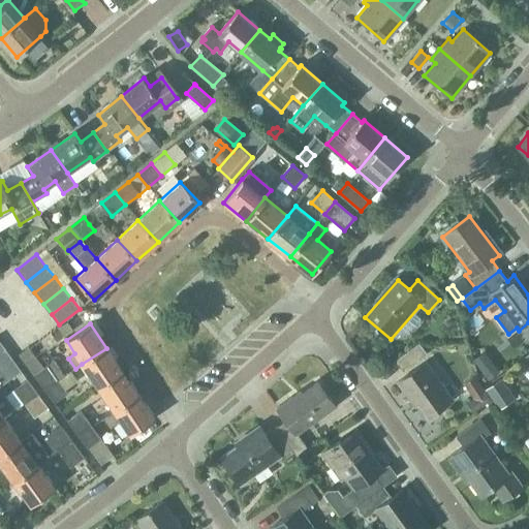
[(403,371),(428,353),(419,343),(396,361),(403,371)]
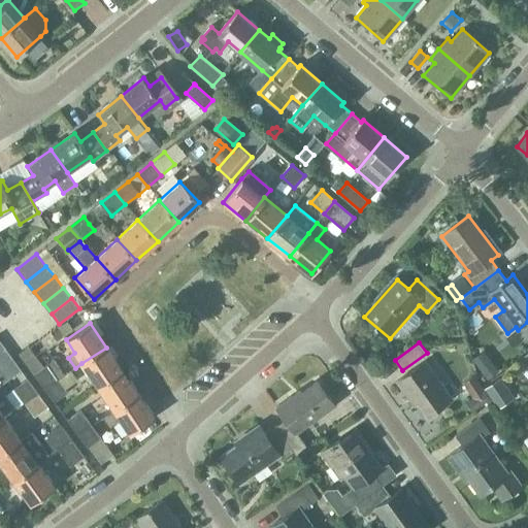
[(34,374),(44,367),(29,347),(19,355),(34,374)]
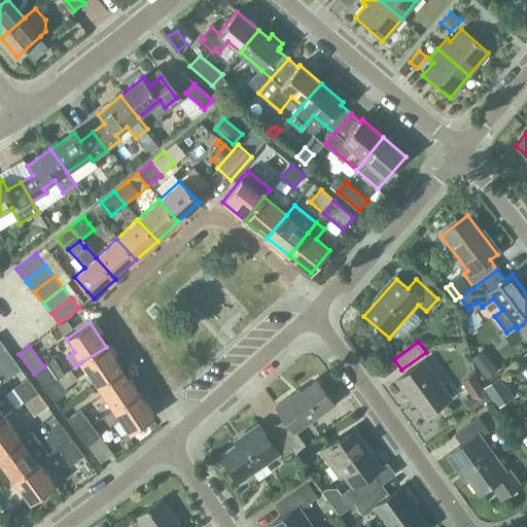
[(121,370),(106,347),(81,362),(98,386),(121,370)]
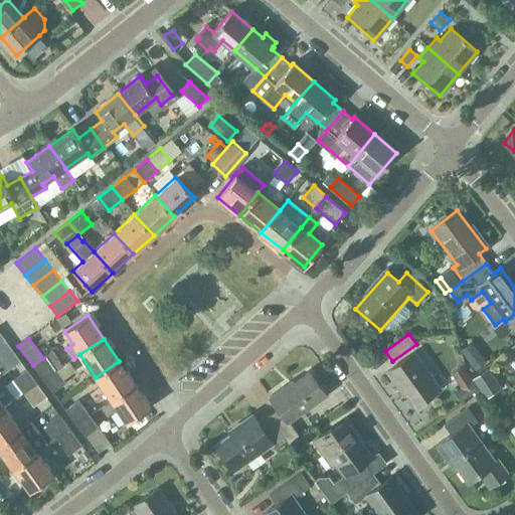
[(0,361),(6,371),(20,361),(6,342),(0,346),(0,361)]
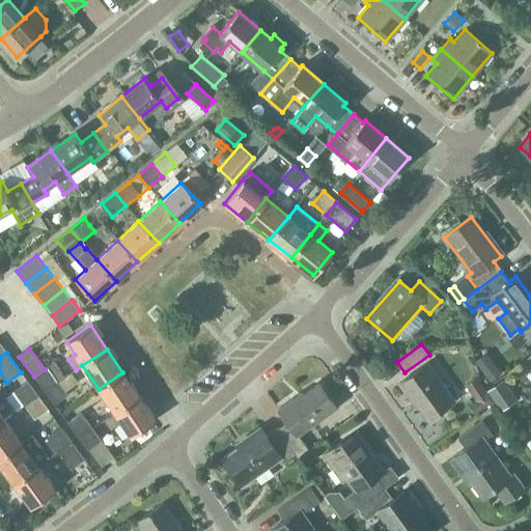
[(454,400),(427,363),(400,384),(418,408),(422,404),(431,417),(454,400)]
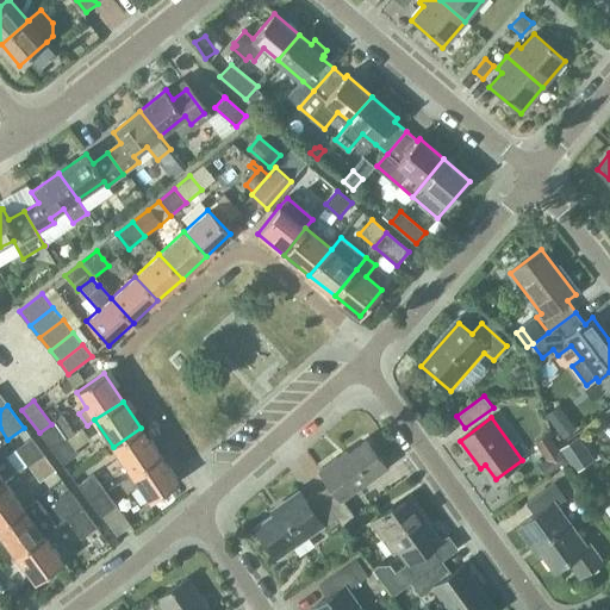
[(574,429),(568,421),(558,429),(564,436),(574,429)]
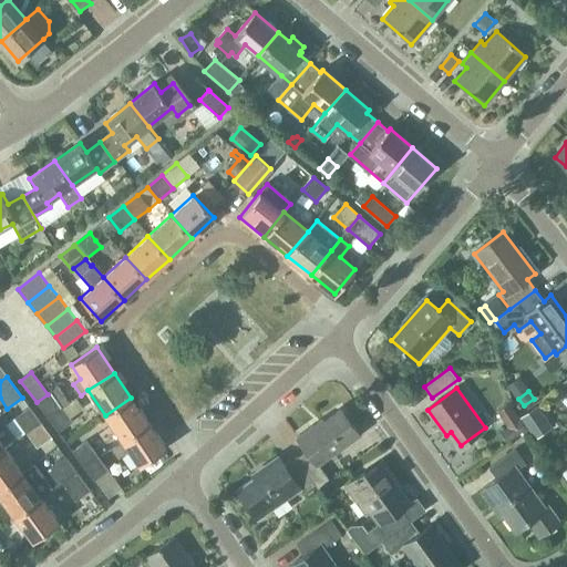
[(51,392),(48,394),(37,402),(48,418),(63,408),(51,392)]
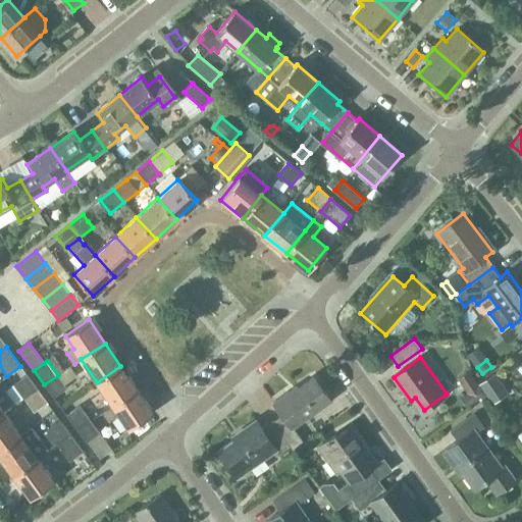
[(137,389),(120,366),(97,382),(112,406),(137,389)]
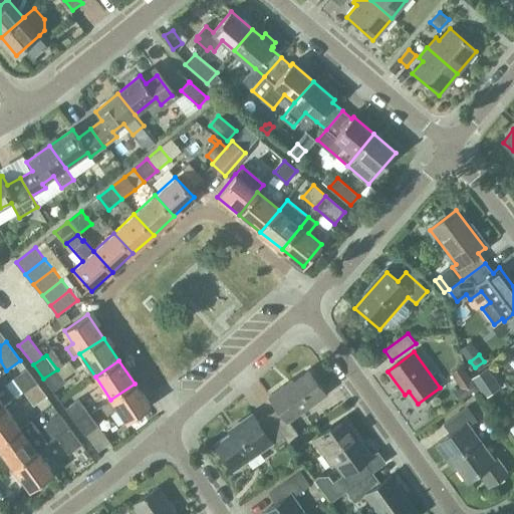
[(462,364),(451,372),(460,387),(454,391),(460,401),(478,389),(462,364)]
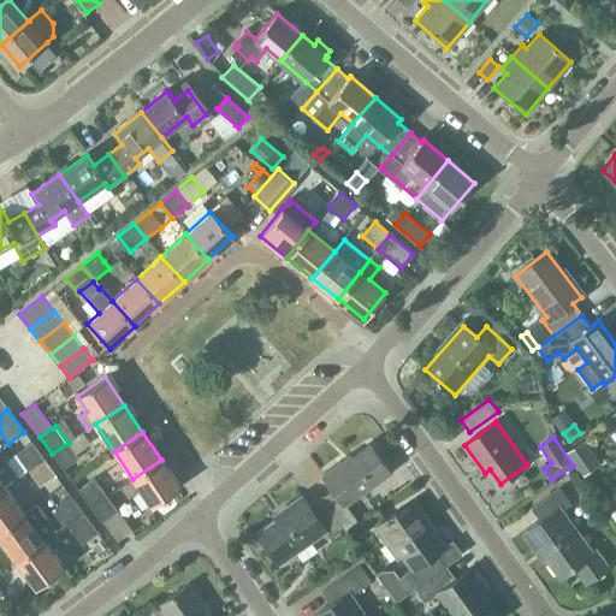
[(567,451),(573,461),(588,450),(582,440),(567,451)]
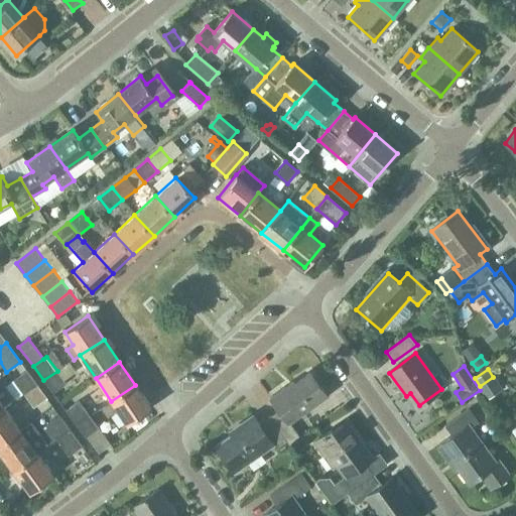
[(23,394),(36,384),(26,371),(13,380),(23,394)]
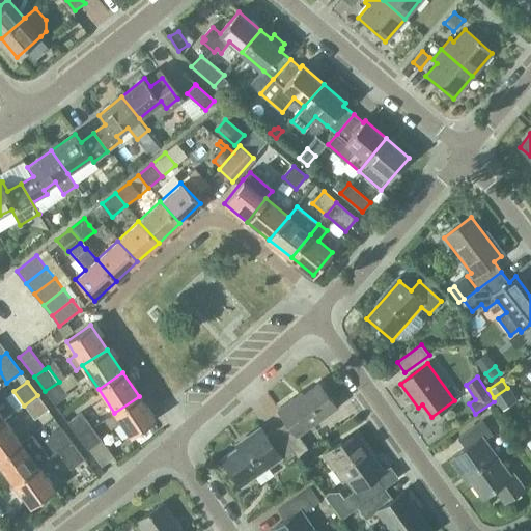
[(68,395),(59,382),(45,391),(56,406),(68,395)]
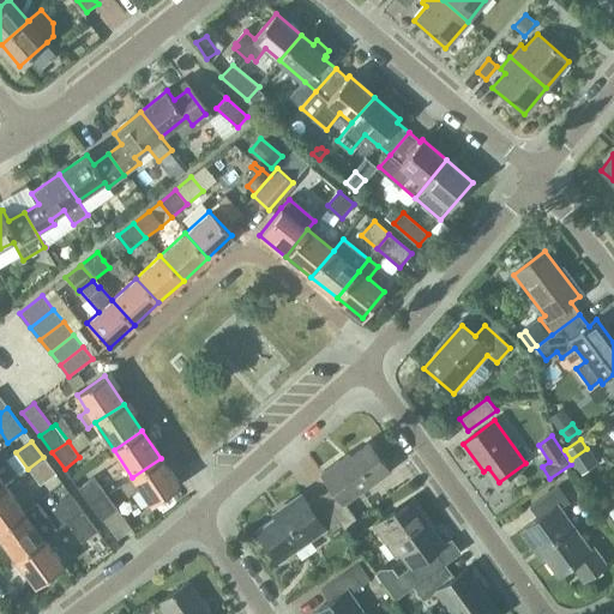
[(350,455),(321,474),(332,489),(321,498),(342,525),(345,531),(359,522),(345,503),(387,471),(369,445),(353,457),(350,455)]
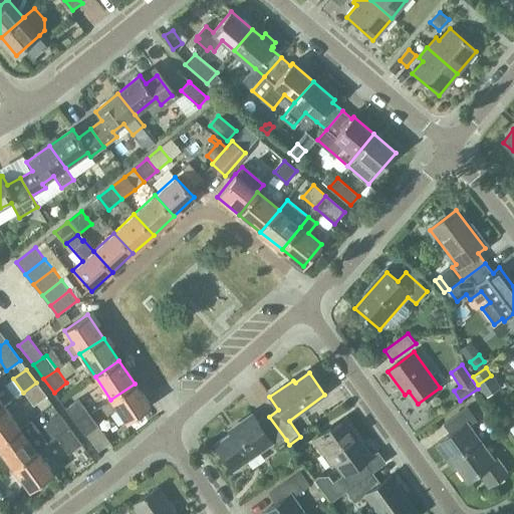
[(46,397),(36,382),(23,393),(33,406),(46,397)]
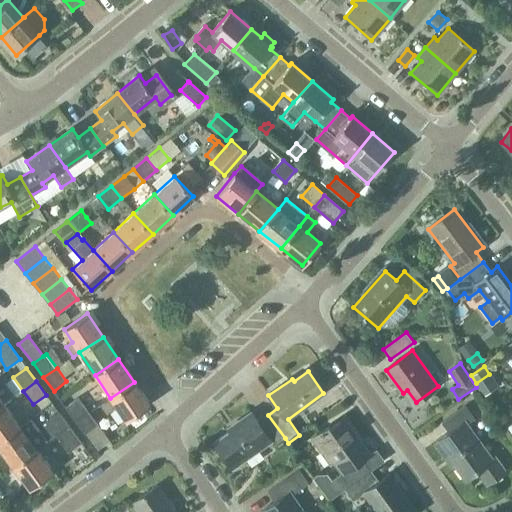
[(134,382),(110,398),(126,421),(150,405),(134,382)]
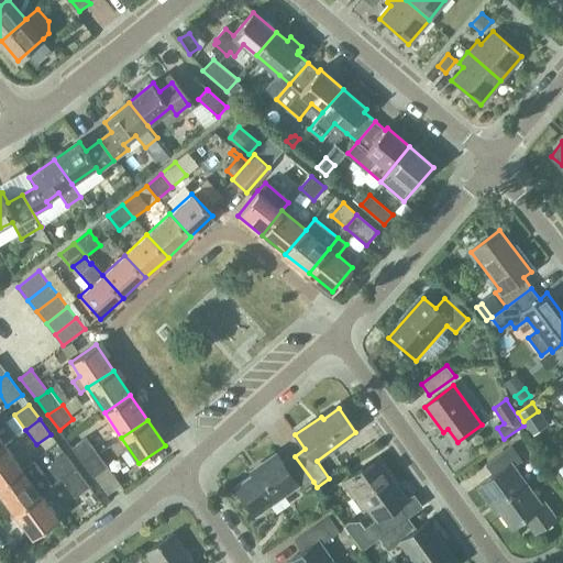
[(84,463),(98,453),(87,438),(72,448),(84,463)]
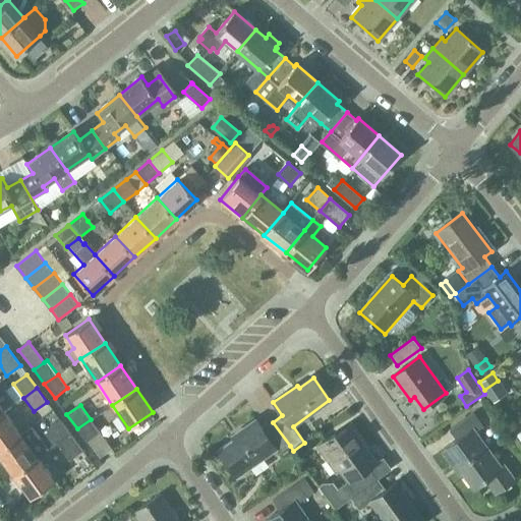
[(0,449),(20,435),(4,412),(0,414),(0,449)]
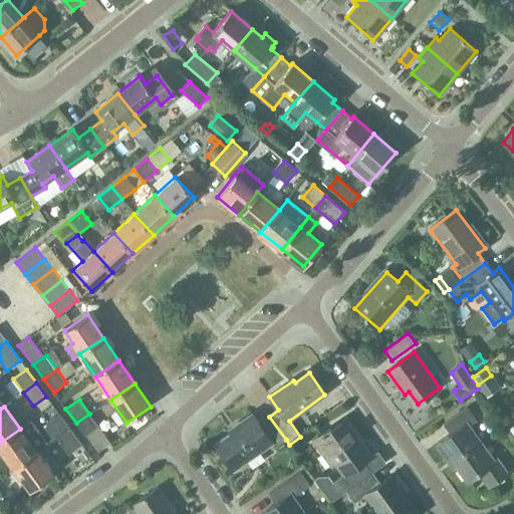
[(499,460),(496,462),(470,426),(477,421),(469,409),(445,426),(452,435),(441,443),(468,482),(480,473),(490,487),(509,474),(499,460)]
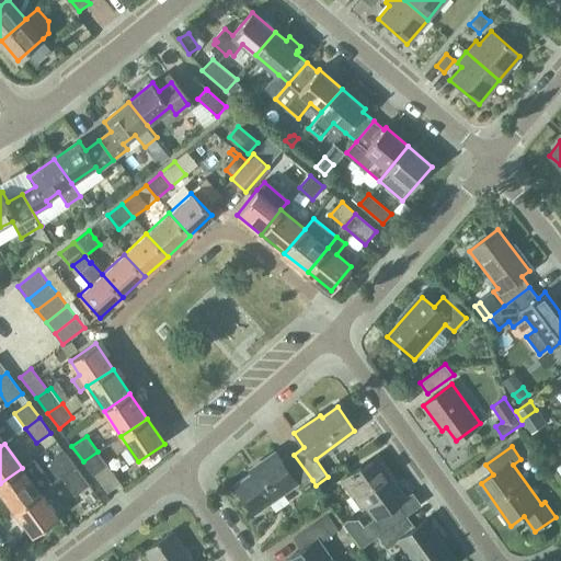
[(109,466),(98,451),(83,461),(94,477),(109,466)]
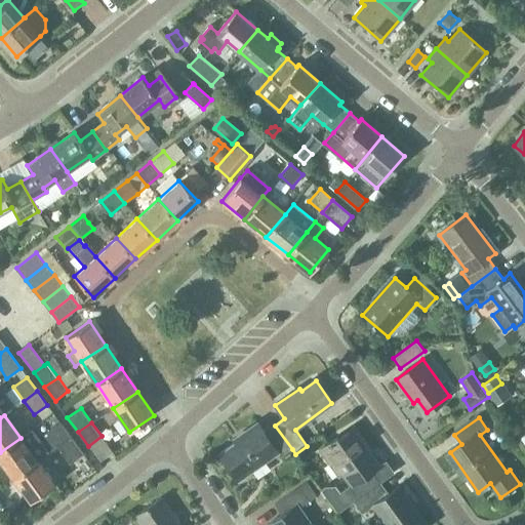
[(56,446),(70,437),(61,423),(47,433),(56,446)]
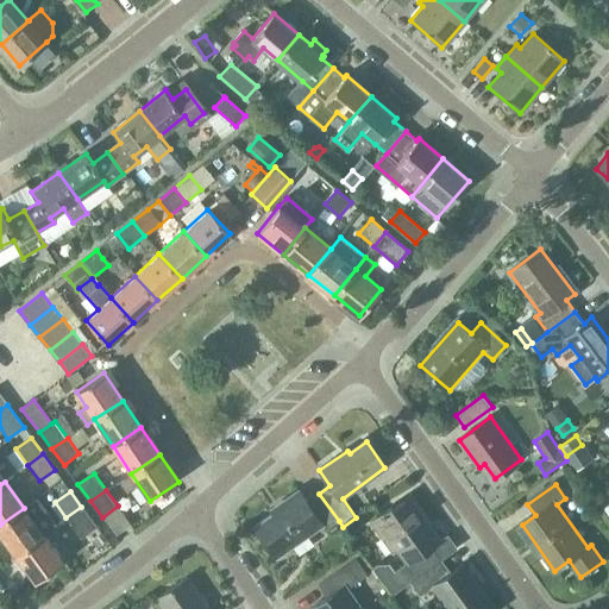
[(307,502),(301,495),(253,528),(276,559),(320,528),(322,533),(339,521),(319,494),(307,502)]
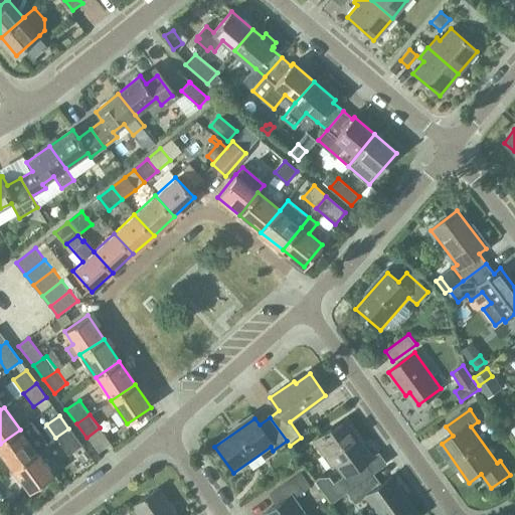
[(32,420),(20,430),(0,444),(0,452),(12,469),(48,443),(32,420)]
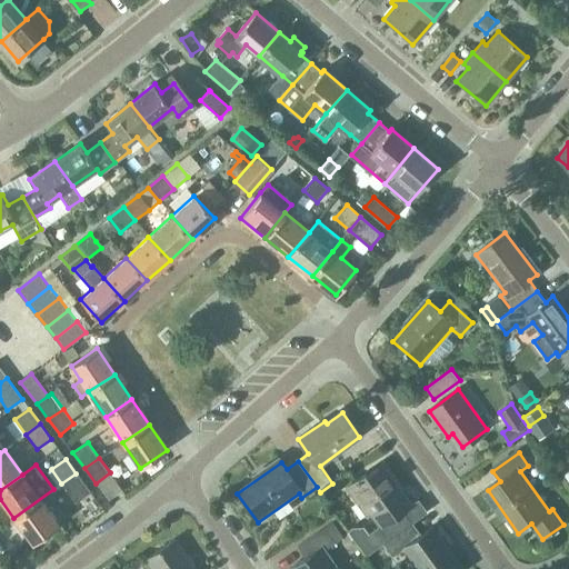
[(362,499),(381,526),(370,533),(365,527),(355,527),(349,531),(368,556),(383,545),(413,522),(405,510),(410,506),(381,466),(355,486),(363,498),(362,499)]
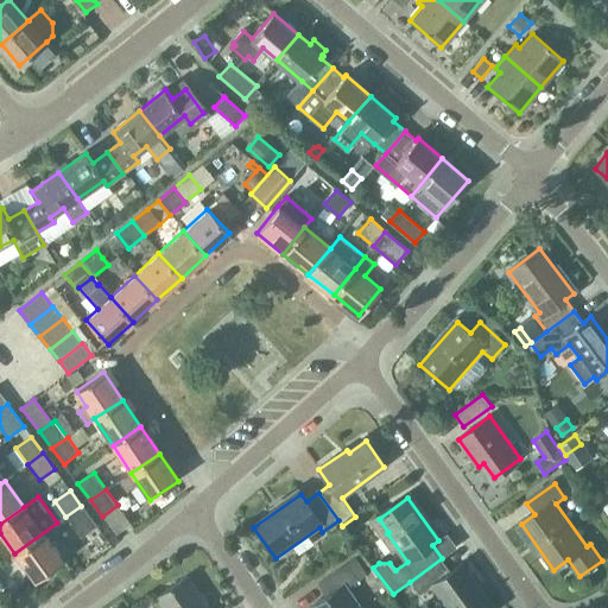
[(65,517),(81,538),(96,527),(81,506),(65,517)]
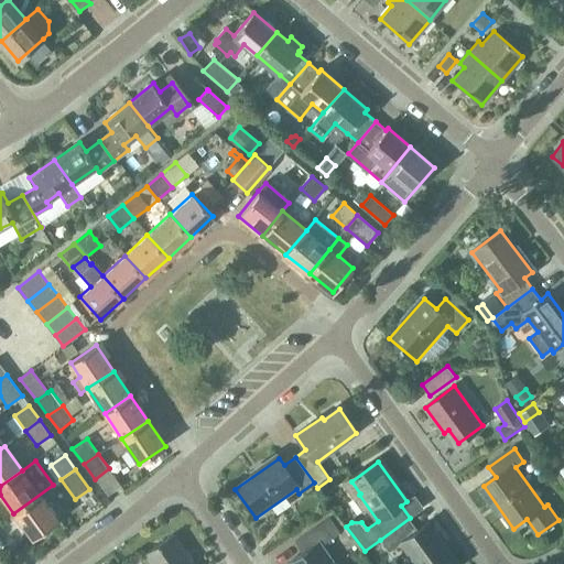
[(57,520),(40,495),(13,513),(32,539),(57,520)]
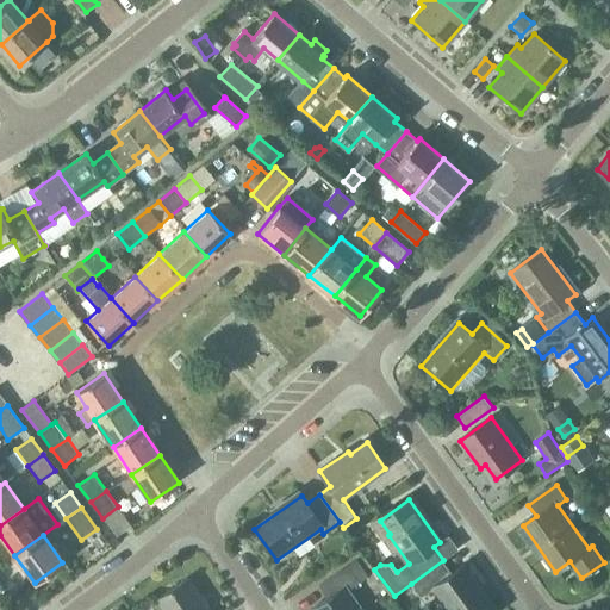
[(359,560),(349,567),(322,586),(329,597),(317,605),(321,609),(367,609),(352,587),(369,577),(359,560)]
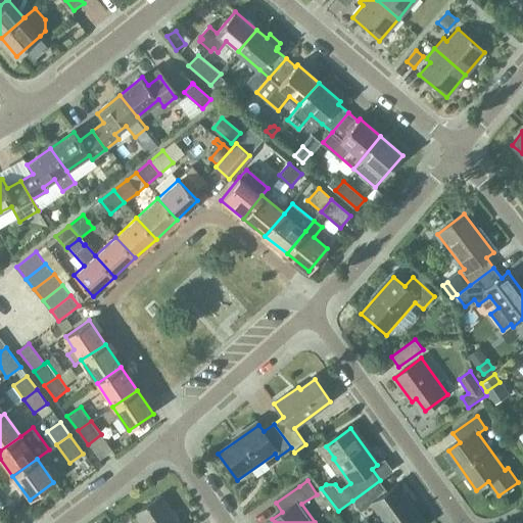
[(388,491),(380,480),(352,501),(362,512),(373,504),(387,522),(425,522),(398,485),(388,491)]
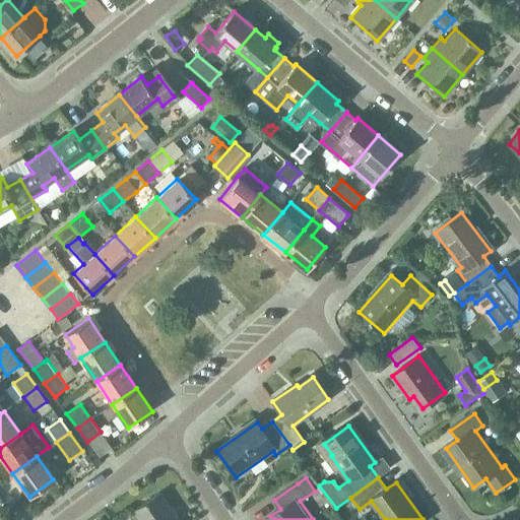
[(178,519),(160,494),(135,511),(141,519),(178,519)]
